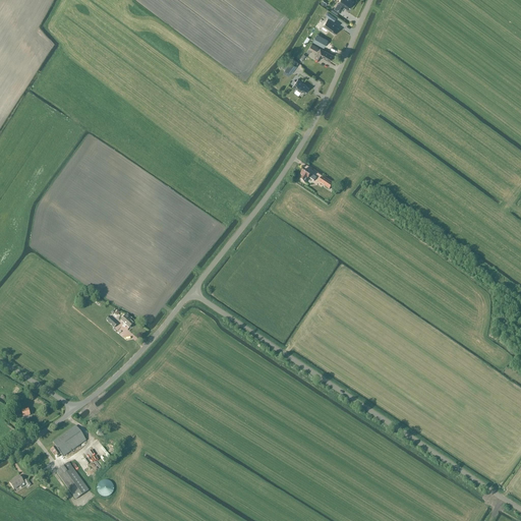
[(339,0),(338,2),(339,3),(335,9),(340,12),(343,8),(346,7),(348,9),(353,2),(349,0),(339,0)]
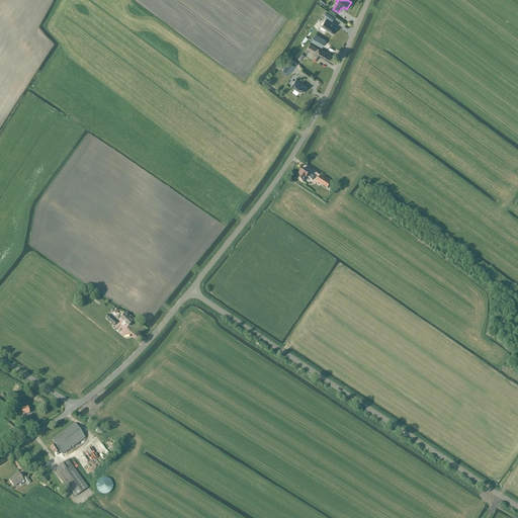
[(317,16),(322,8),(317,6),(313,13),(317,16)]
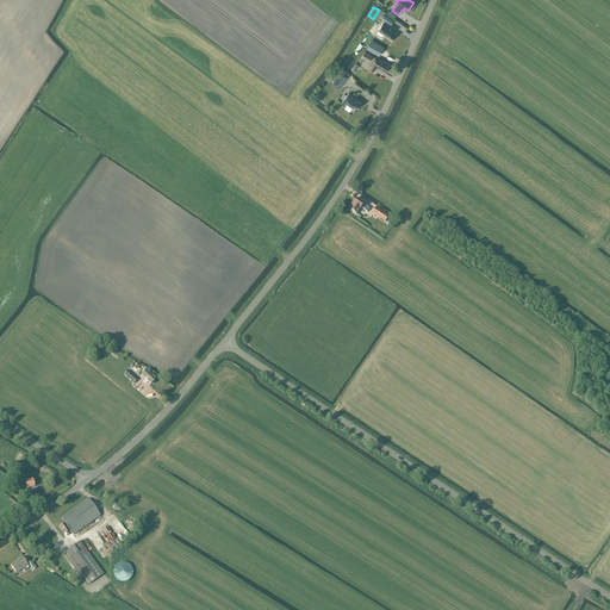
[(393,29),(384,23),(378,31),(387,37),(388,36),(393,39),(397,35),(392,31),(393,29)]
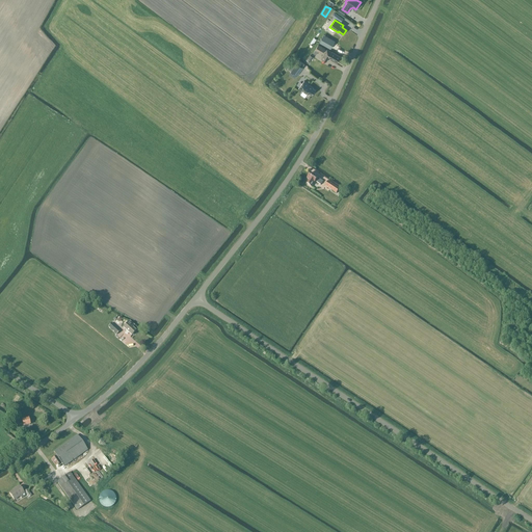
[(335,42),(323,35),(320,43),(330,48),(335,42)]
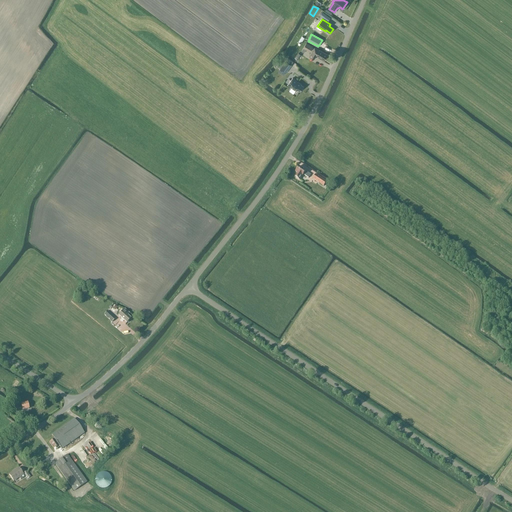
[(313,47),(306,43),(301,51),(304,53),(306,49),(310,52),(313,47)]
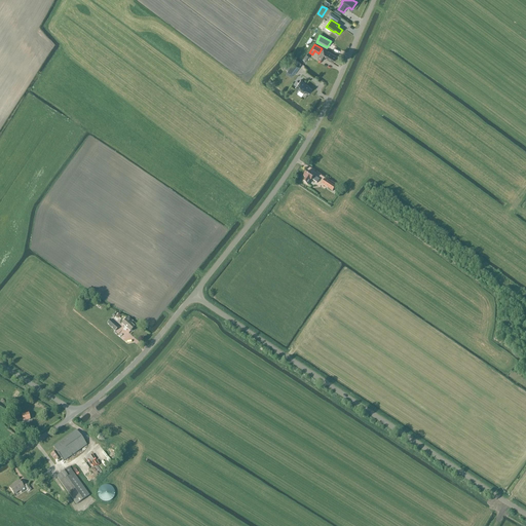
[(328,51),(323,49),(317,59),(323,61),(325,57),(334,62),(337,57),(328,51)]
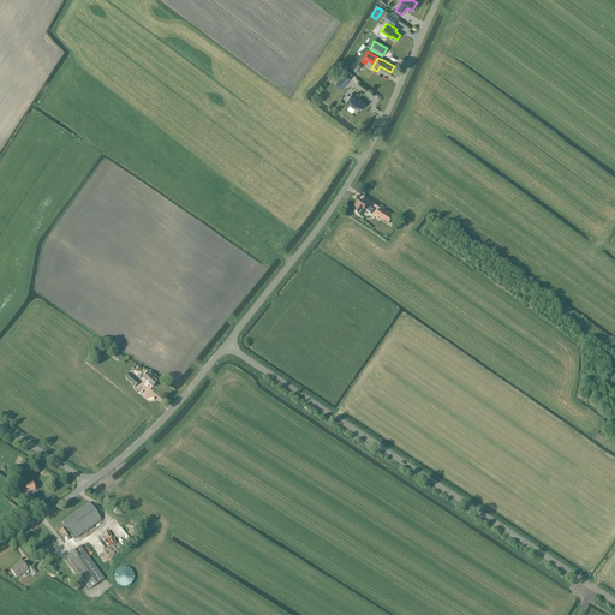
[(342,73),(339,70),(333,78),(336,82),(336,83),(334,87),(340,90),(342,88),(344,88),(351,78),(344,72),(342,73)]
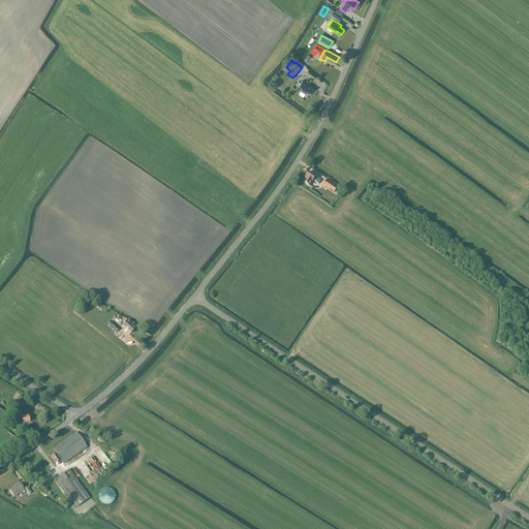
[(311,87),(302,81),(297,88),(306,94),(307,93),(310,94),(313,90),(311,88),(311,87)]
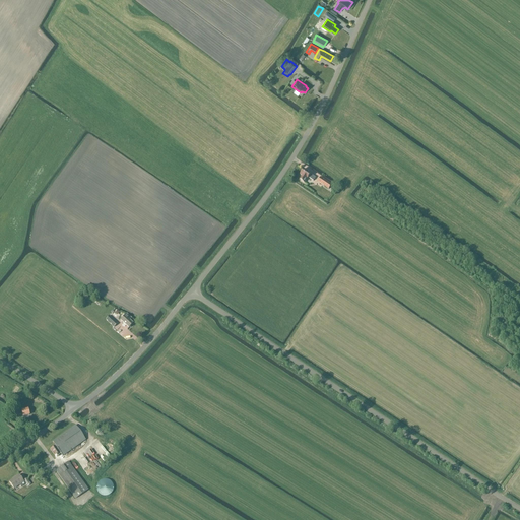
[(302,176),(300,180),(304,183),(307,179),(307,180),(308,178),(313,181),(316,178),(311,174),(304,169),(300,175),(302,176)]
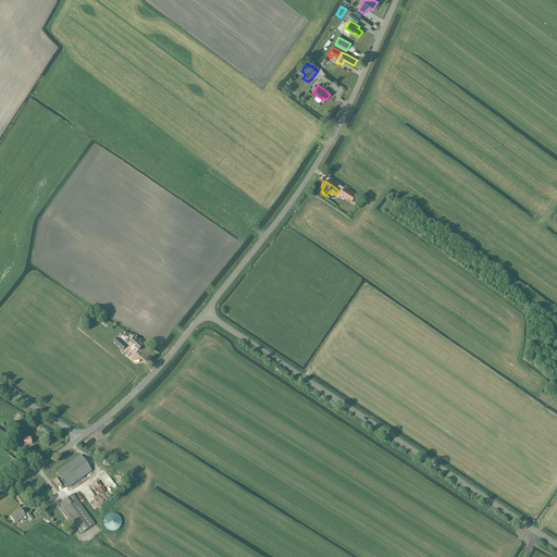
[(356,197),(344,189),(339,195),(351,202),(356,197)]
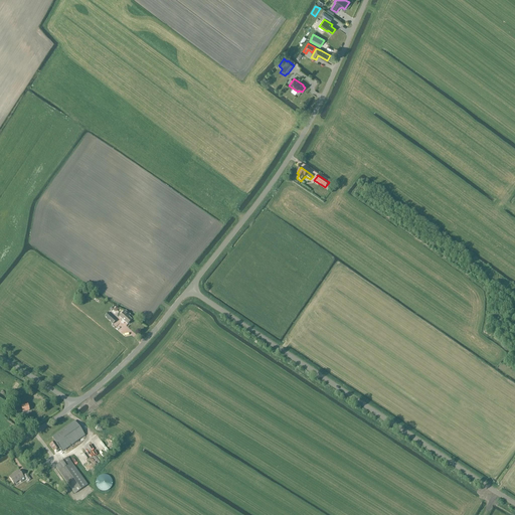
[(125,312),(119,318),(127,325),(131,321),(128,318),(130,316),(125,312)]
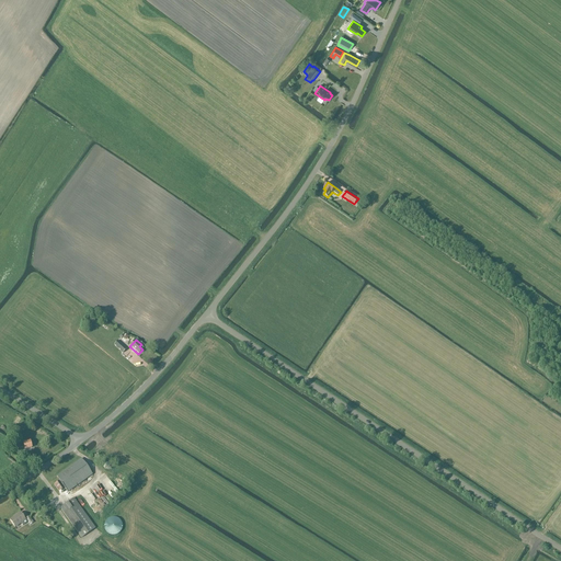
[(121,351),(123,353),(126,350),(117,341),(114,345),(116,347),(121,351)]
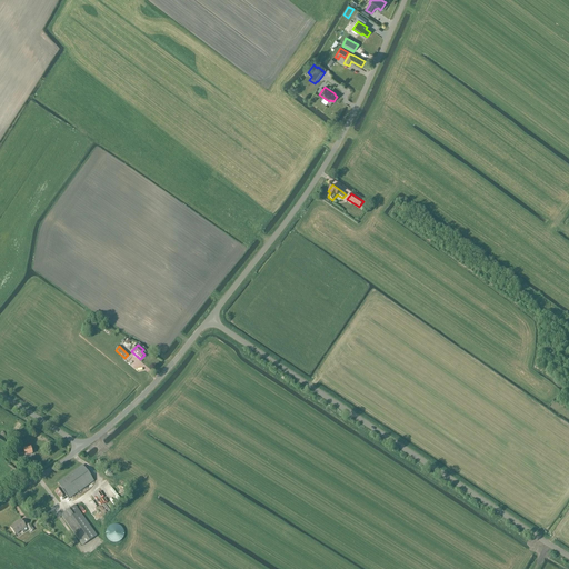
[(82,466),(57,483),(60,488),(55,491),(60,499),(66,495),(69,499),(93,481),(82,466)]
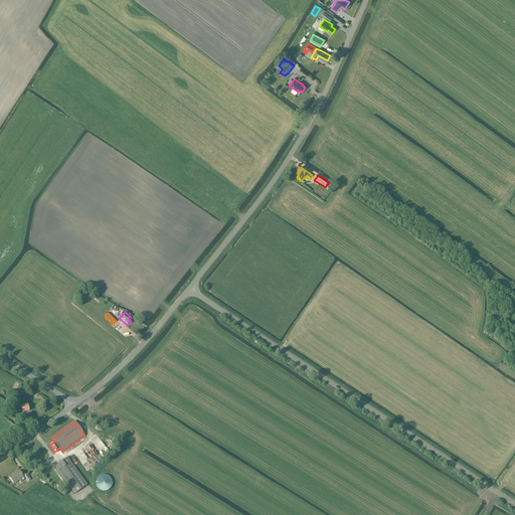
[(90,440),(98,449),(103,445),(96,436),(90,440)]
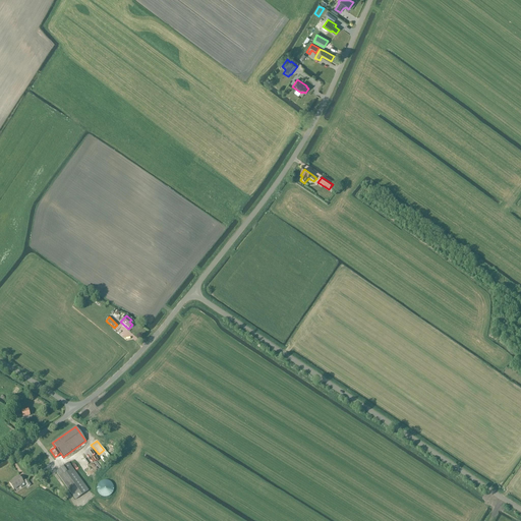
[(75,500),(89,490),(68,463),(56,472),(75,500)]
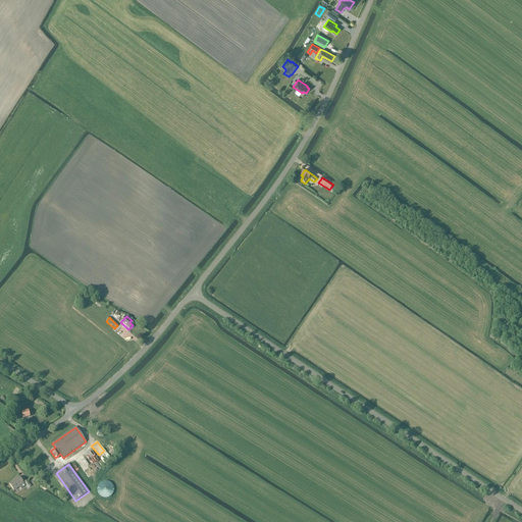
[(18,477),(9,484),(14,491),(19,487),(20,489),(25,486),(18,477)]
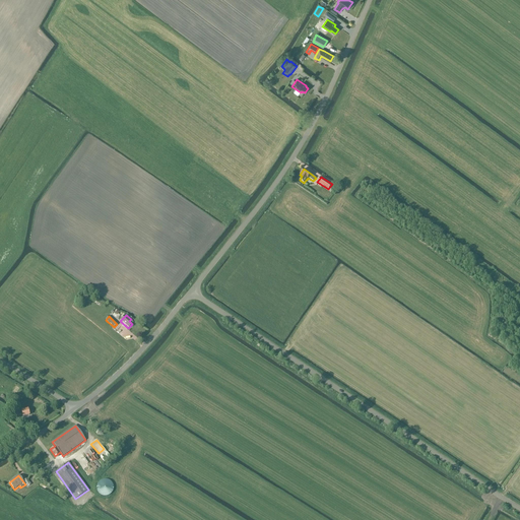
[(96,485),(96,488),(96,491),(98,493),(100,495),(102,496),(104,497),(106,497),(109,496),(111,495),(112,493),(113,491),(113,488),(113,485),(112,483),(111,481),(109,480),(106,479),(104,479),(102,480),(100,481),(98,483),(96,485)]
